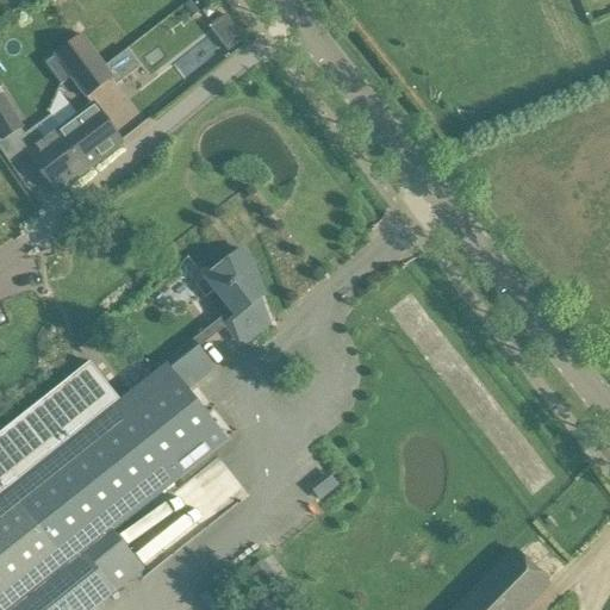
[(226,50),(241,39),(224,16),(210,25),(226,50)]
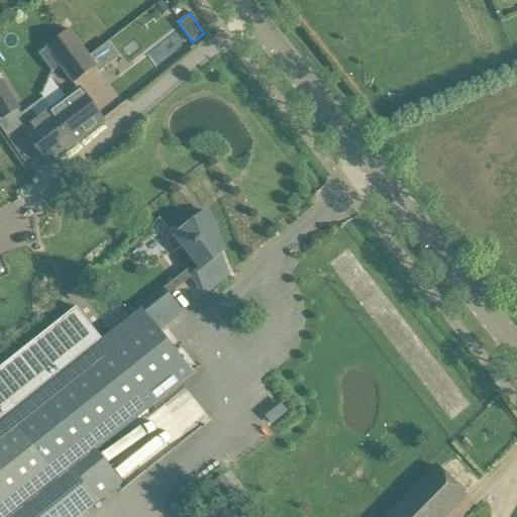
[(80,50),(69,34),(42,54),(55,70),(62,65),(76,83),(93,70),(80,50)]
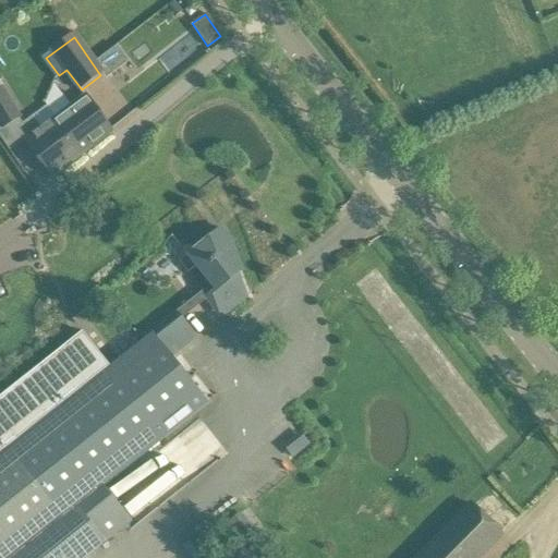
[(32,116),(23,122),(20,118),(23,116),(0,79),(0,124),(2,128),(0,129),(0,135),(10,150),(24,140),(51,177),(81,155),(53,119),(40,128),(32,116)]
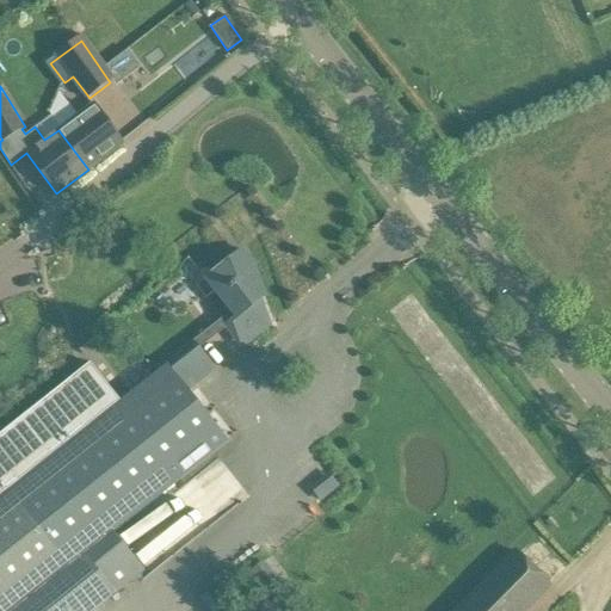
[(59,130),(88,170),(119,146),(90,106),(59,130)]
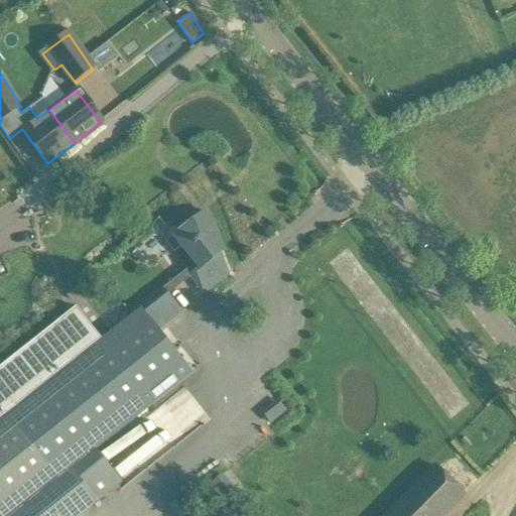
[(179,246),(197,269),(195,271),(209,289),(228,274),(215,238),(218,234),(215,224),(204,211),(180,230),(176,228),(171,228),(167,230),(165,234),(164,238),(165,242),(172,252),(179,246)]
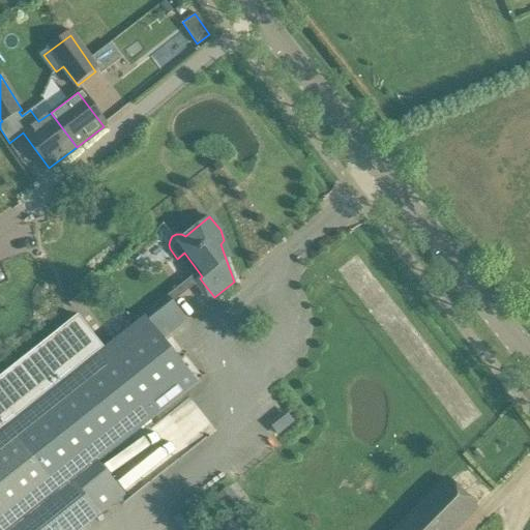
[(0,529),(81,529),(124,496),(114,482),(97,462),(198,382),(163,337),(185,320),(168,297),(144,316),(104,348),(90,331),(78,315),(0,376),(0,529)]
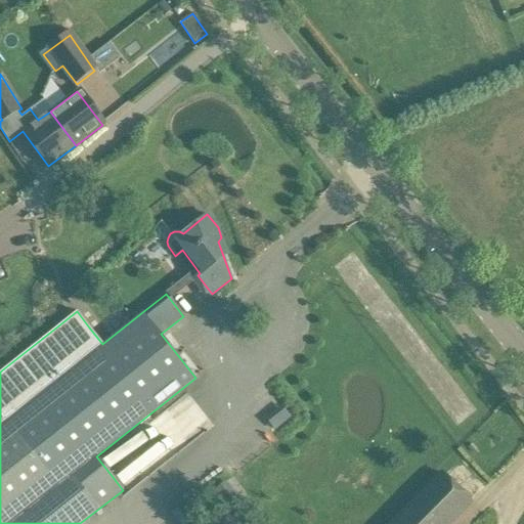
[(273,428),(291,418),(286,409),(268,419),(273,428)]
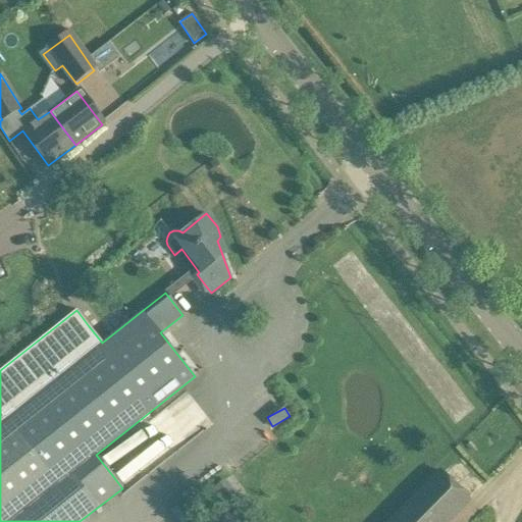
[(448,521),(455,515),(469,501),(439,471),(425,485),(388,521),(448,521)]
